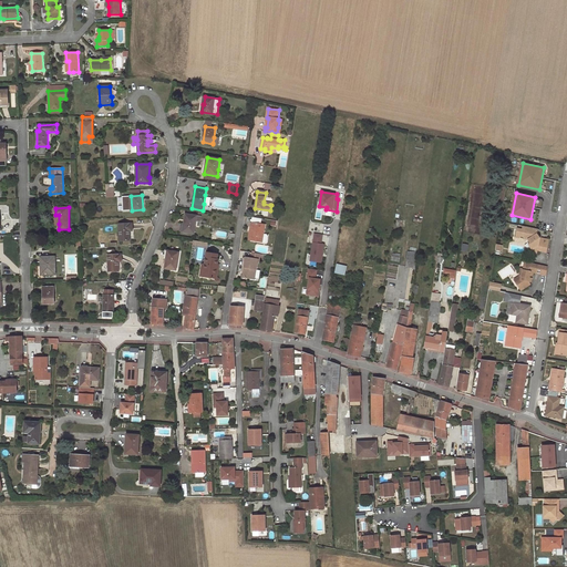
[(196,220),(200,222),(200,216),(185,214),(184,224),(182,223),(181,232),(194,234),(195,225),(196,220)]
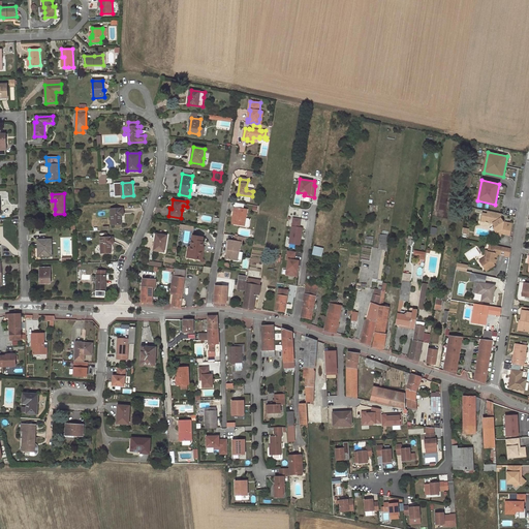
[(247,210),(235,208),(232,217),(235,217),(234,224),(245,226),(247,226),(249,225),(250,220),(249,219),(246,218),(247,210)]
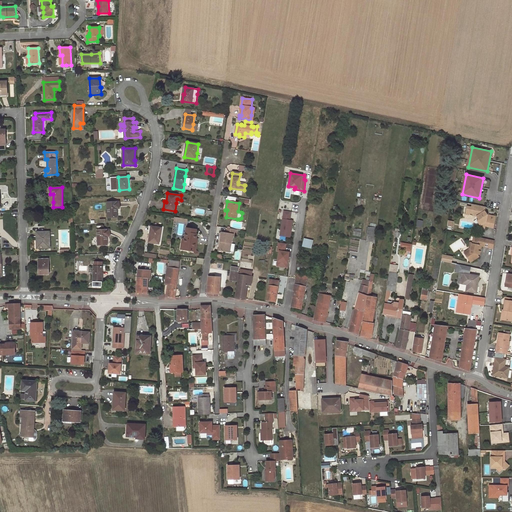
[(119,206),(119,202),(107,202),(108,217),(117,217),(117,208),(117,206),(119,206)]
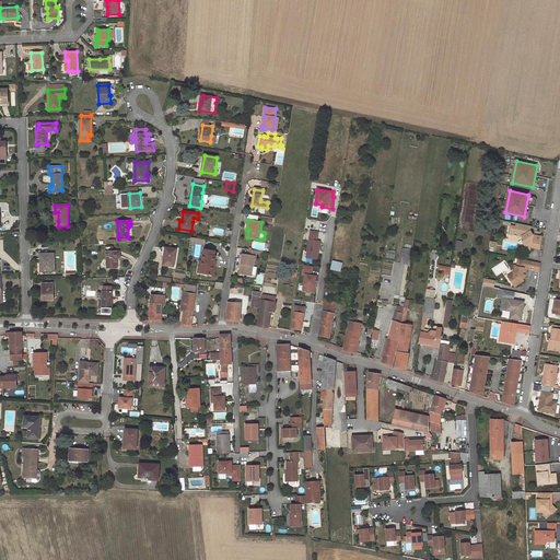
[(531,231),(532,226),(517,223),(516,226),(511,225),(509,234),(513,235),(514,233),(517,234),(517,236),(522,236),(524,241),(522,242),(525,246),(524,249),(531,251),(531,247),(540,248),(541,236),(533,235),(531,231)]
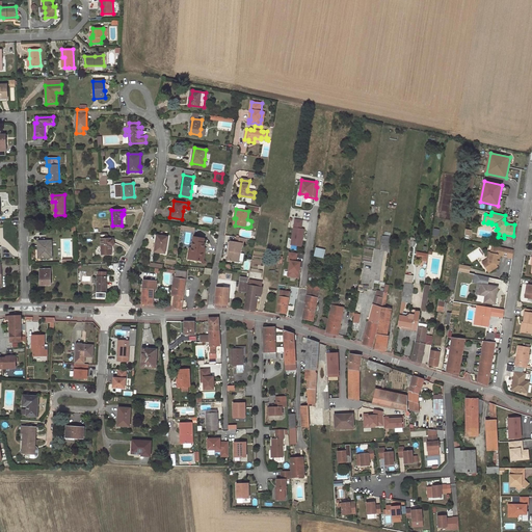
[(302,220),(295,218),(292,244),(301,246),(302,240),(301,240),(301,238),(302,238),(304,229),(301,229),(302,220)]
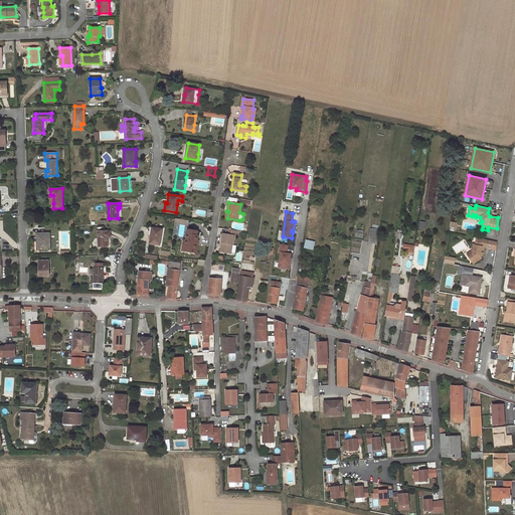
[(162,229),(154,227),(152,234),(151,234),(150,243),(160,245),(162,229)]
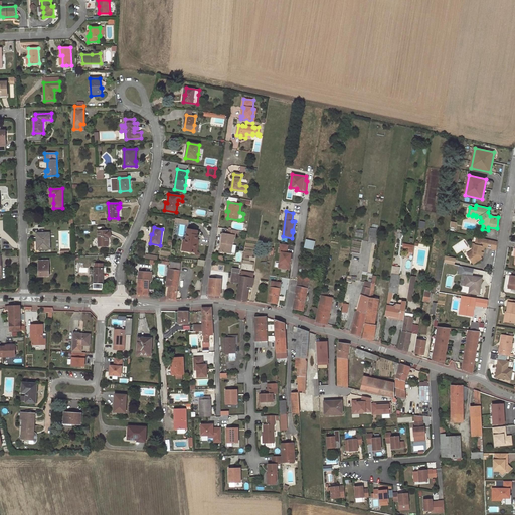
[(238,230),(228,228),(227,234),(222,233),(220,242),(223,243),(221,251),(231,253),(234,235),(238,235),(238,230)]
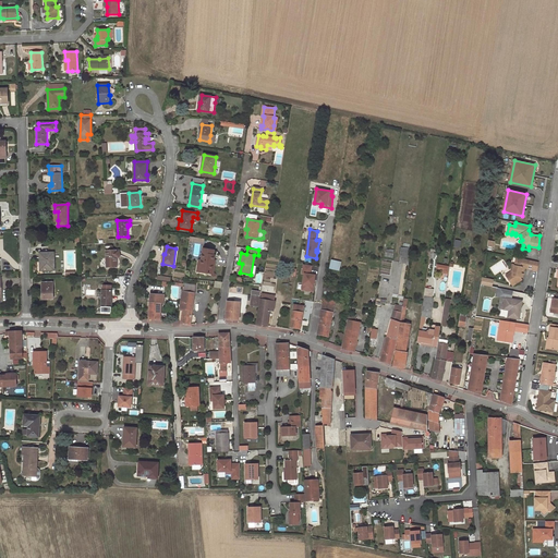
[(211,274),(214,259),(215,254),(214,254),(214,250),(204,249),(202,259),(198,259),(198,264),(203,265),(202,271),(211,274)]
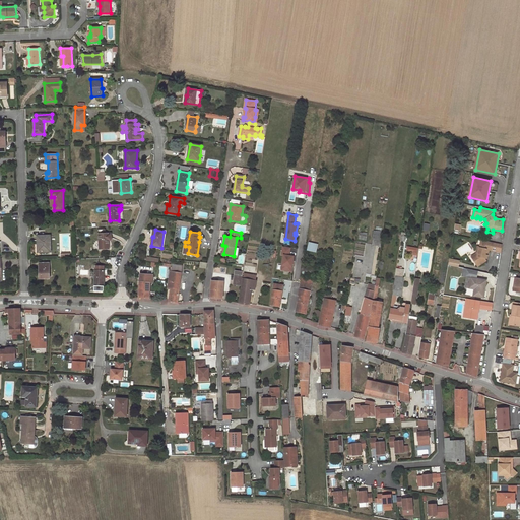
[(111,233),(103,234),(99,234),(100,249),(109,248),(109,240),(109,238),(111,238),(111,233)]
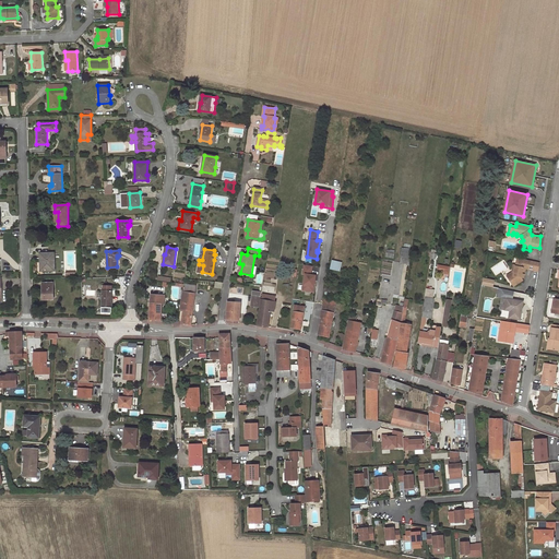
[(54,252),(40,253),(40,258),(43,258),(43,271),(55,271),(54,252)]
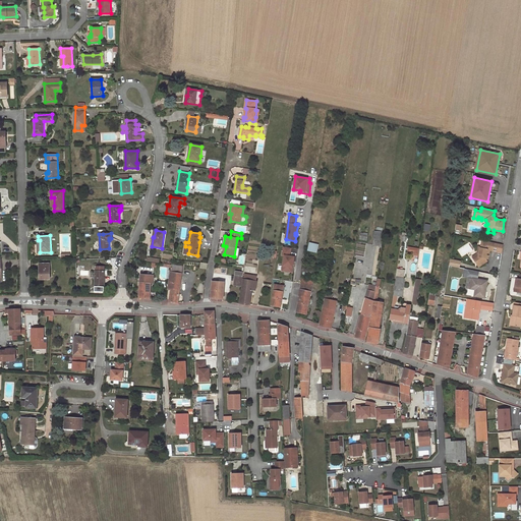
[(499,243),(482,240),(481,247),(480,252),(479,252),(478,256),(479,256),(474,259),(479,267),(487,261),(486,259),(486,258),(488,258),(489,255),(486,254),(487,251),(490,252),(490,250),(498,251),(499,243)]
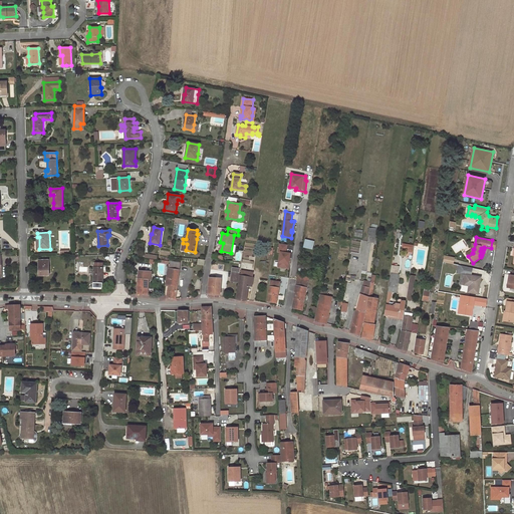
[(301,248),(311,250),(313,241),(303,239),(301,248)]
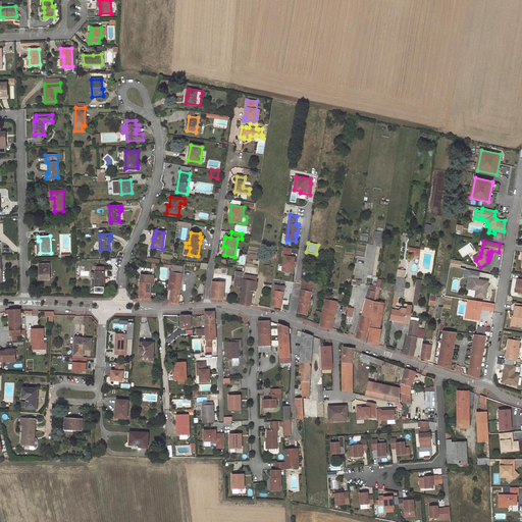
[(293,248),(284,247),(282,255),(285,256),(283,271),(293,272),(295,257),(291,257),(293,248)]
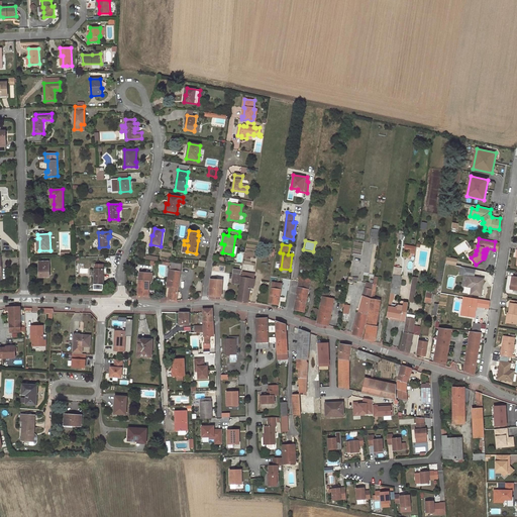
[(477,250),(478,245),(475,244),(474,251),(469,255),(471,257),(476,254),(475,254),(476,250),(477,250)]
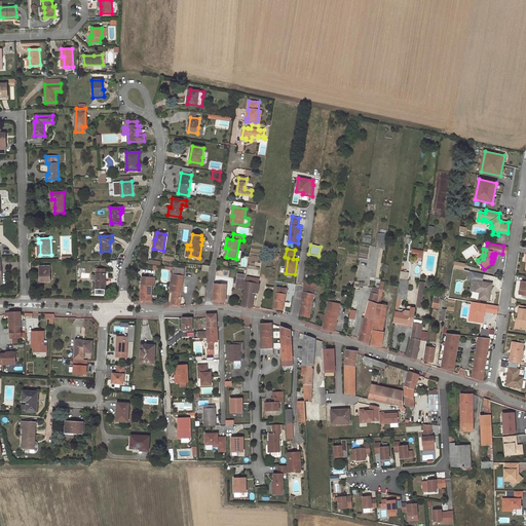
[(49,266),(40,266),(40,282),(50,282),(49,266)]
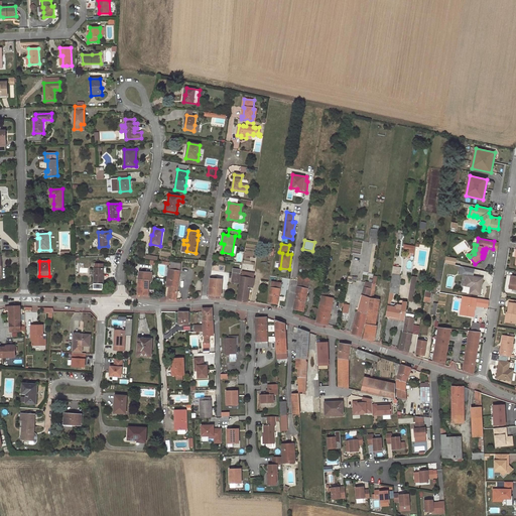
[(169,287),(168,296),(167,299),(176,300),(176,299),(181,264),(170,262),(169,269),(168,269),(168,273),(167,280),(166,286),(169,287)]
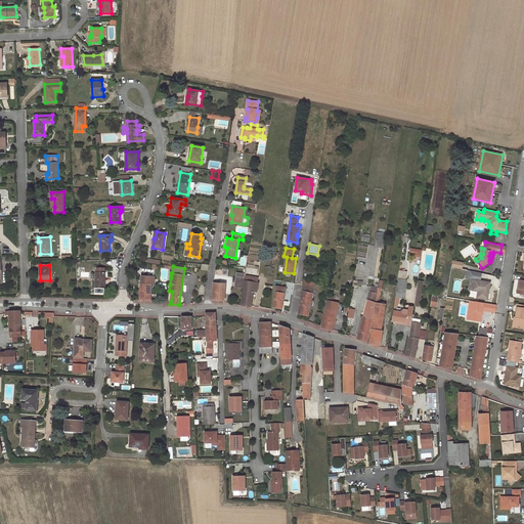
[(104,287),(105,272),(104,272),(104,268),(97,268),(96,272),(95,286),(104,287)]
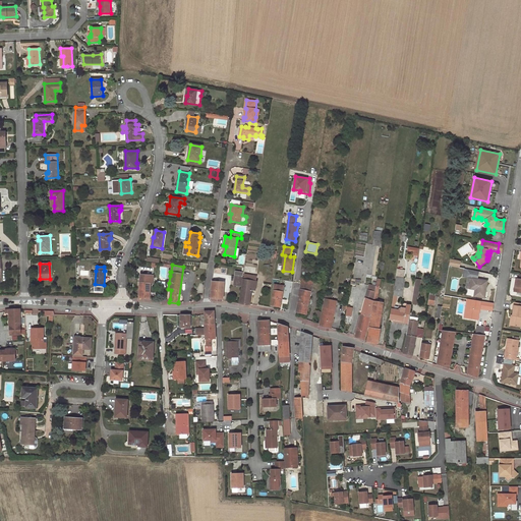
[(479,272),(468,269),(467,277),(469,278),(473,278),(471,288),(477,288),(476,296),(485,297),(488,281),(478,279),(479,272)]
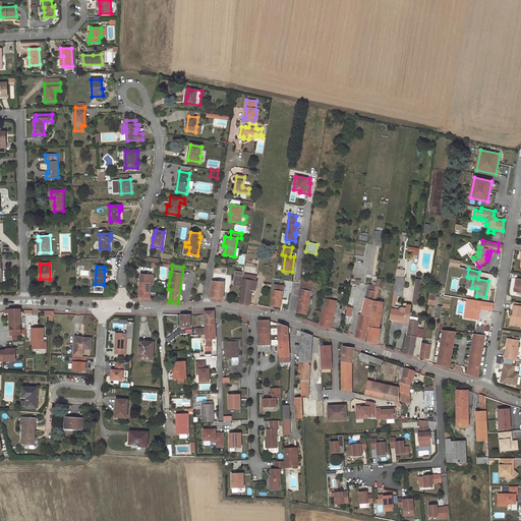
[(140,275),(139,298),(150,298),(151,283),(153,283),(154,275),(140,275)]
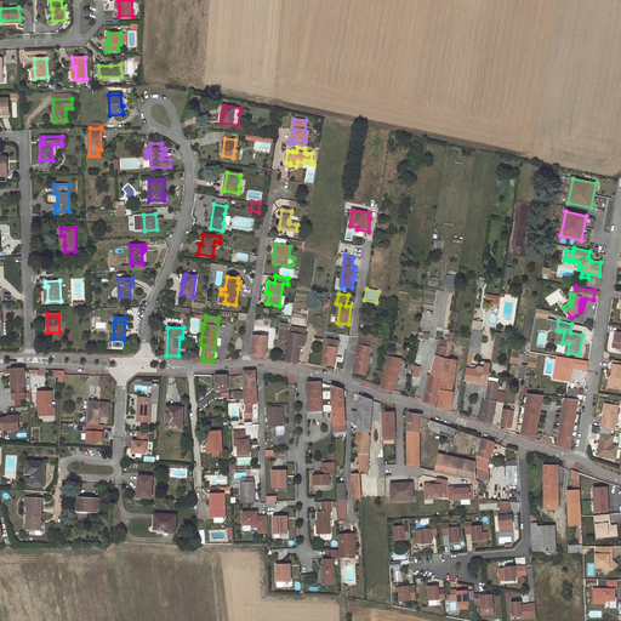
[(291,328),(286,362),(298,363),(301,346),(305,346),(307,335),(305,335),(306,330),(302,329),(291,328)]
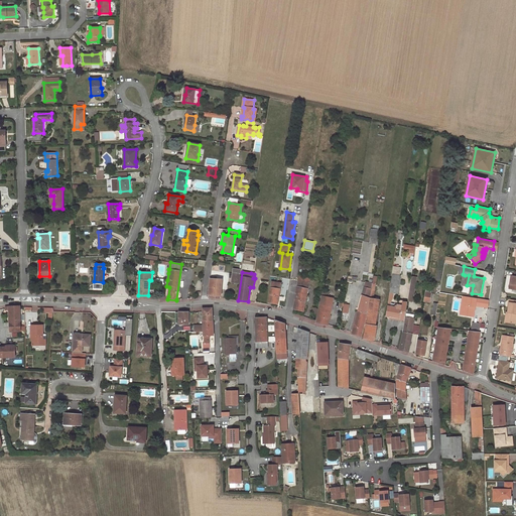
[(239,282),(241,274),(233,273),(232,281),(239,282)]
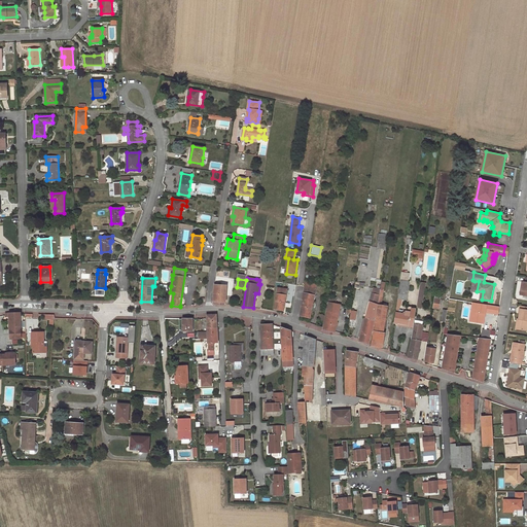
[(317,284),(305,281),(304,286),(316,289),(317,284)]
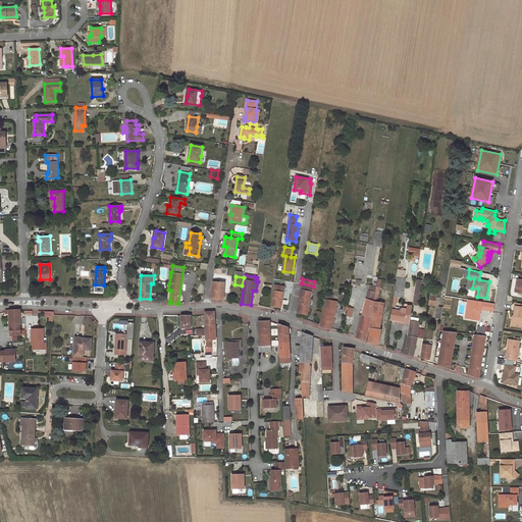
[(416,278),(414,292),(412,305),(418,306),(422,279),(416,278)]
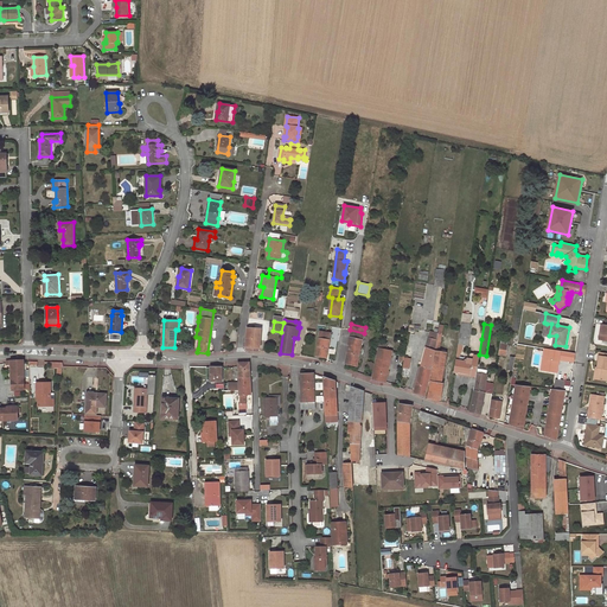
[(471,330),(460,327),(459,336),(470,338),(471,330)]
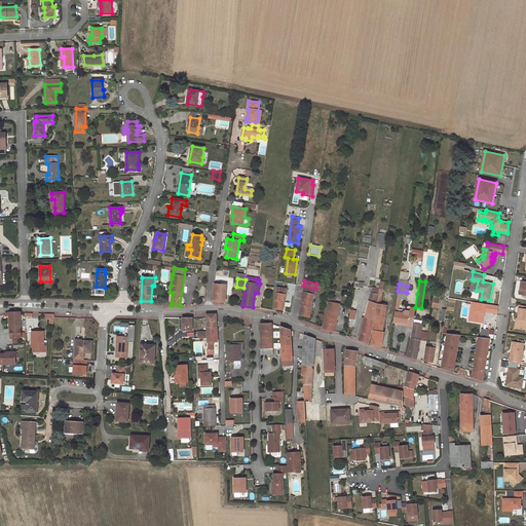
[(226,285),(215,285),(213,301),(225,302),(226,285)]
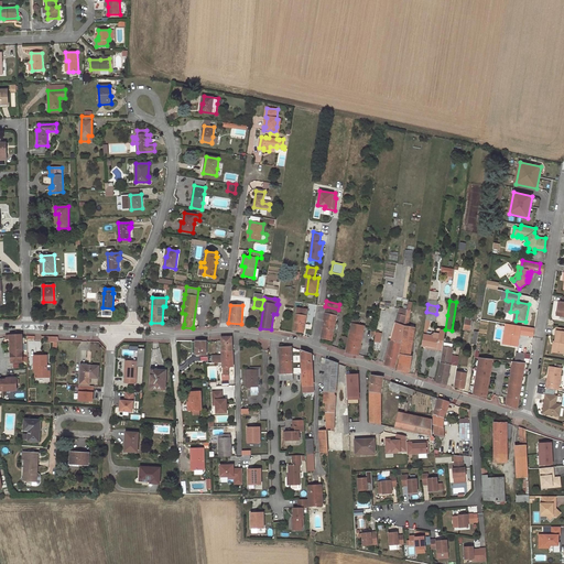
[(325,306),(323,321),(324,321),(321,338),(332,340),(338,310),(325,306)]
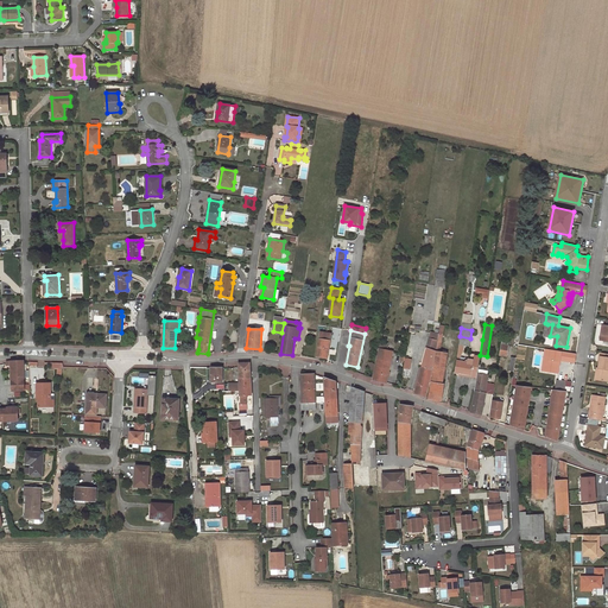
[(330,341),(320,339),(317,356),(328,358),(330,341)]
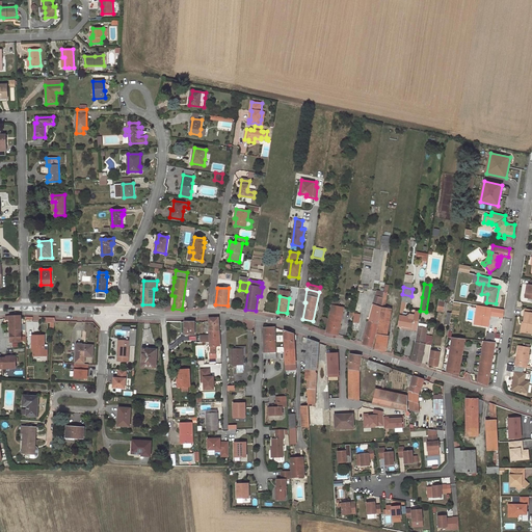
[(380,313),(381,308),(374,304),(373,304),(363,344),(372,347),(379,319),(380,313)]
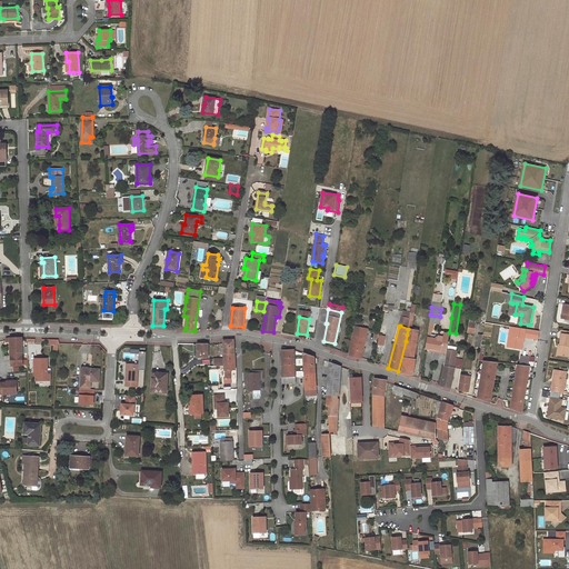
[(360,328),(355,327),(349,355),(362,358),(367,330),(360,328)]
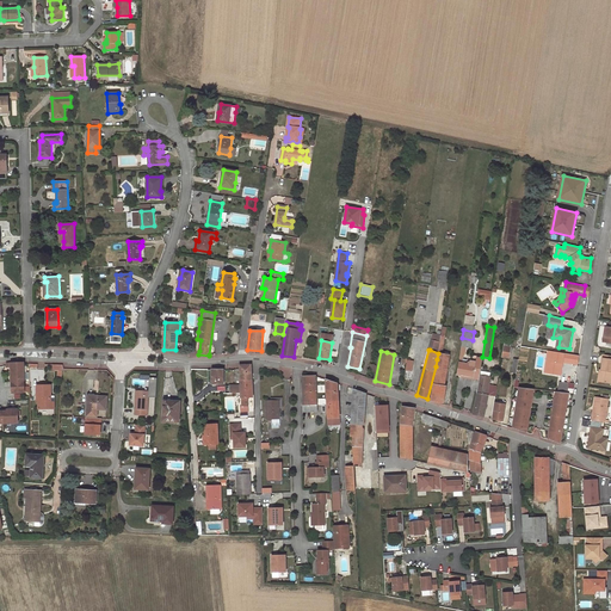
[(610,359),(604,358),(602,370),(603,370),(600,382),(610,383),(610,380),(610,359)]
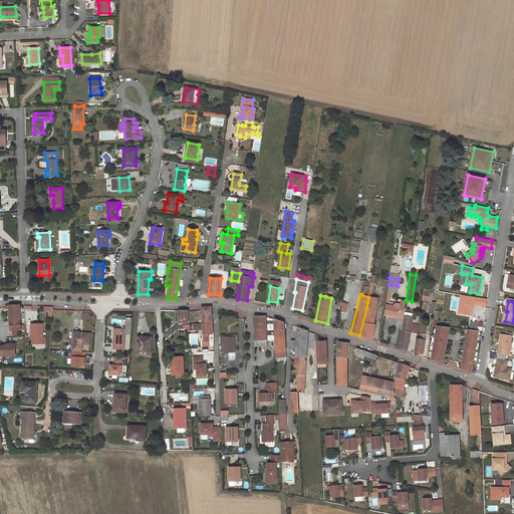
[(367,302),(366,308),(362,336),(363,337),(373,339),(375,324),(373,324),(377,304),(367,302)]
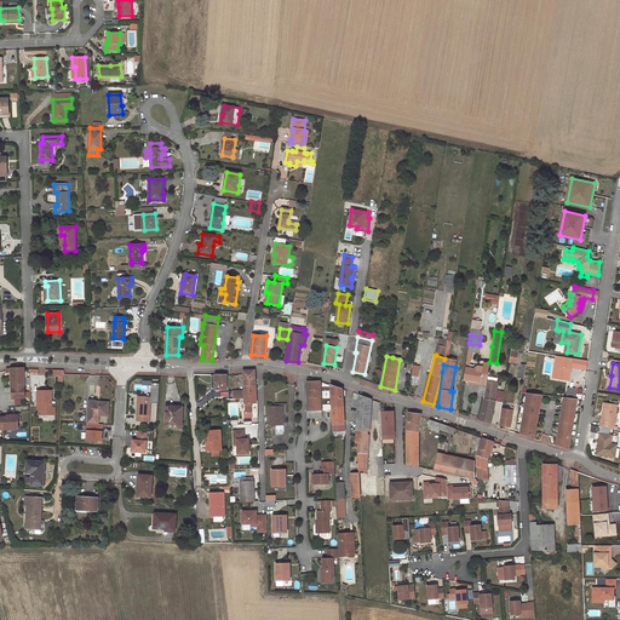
[(465,365),(463,379),(469,380),(482,383),(483,371),(477,369),(470,368),(470,365),(465,365)]
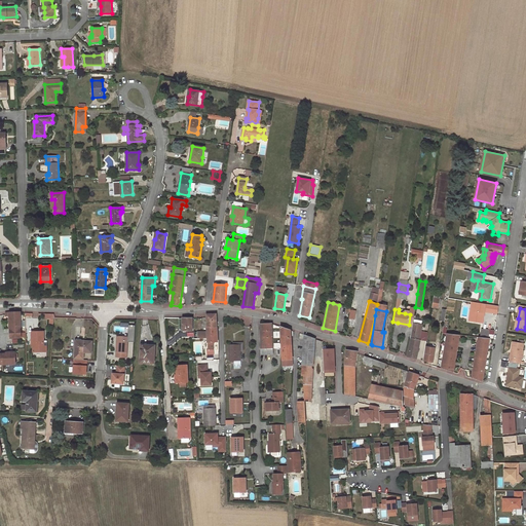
[(21,312),(5,312),(6,315),(9,315),(10,339),(22,338),(22,328),(21,322),(21,313),(21,312)]
